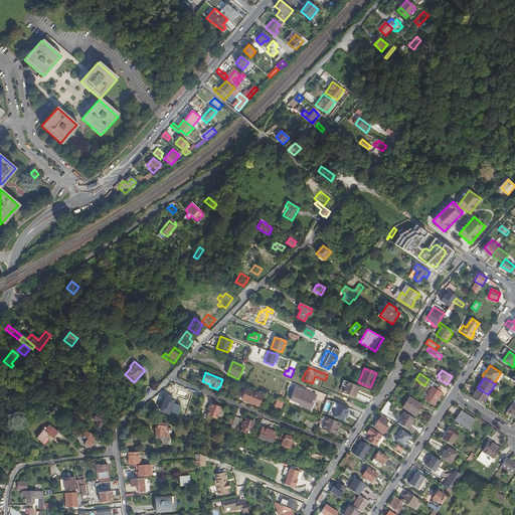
[(428,380),(426,383),(433,387),(424,399),(435,405),(442,392),(438,389),(439,387),(428,380)]
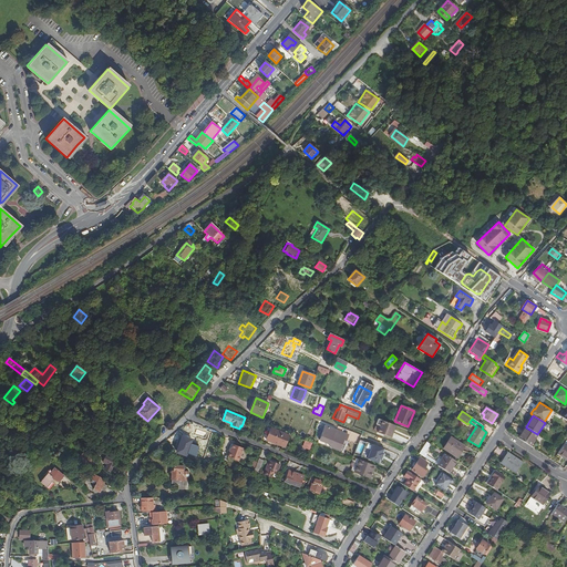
[(374,431),(392,437),(397,425),(378,420),(374,431)]
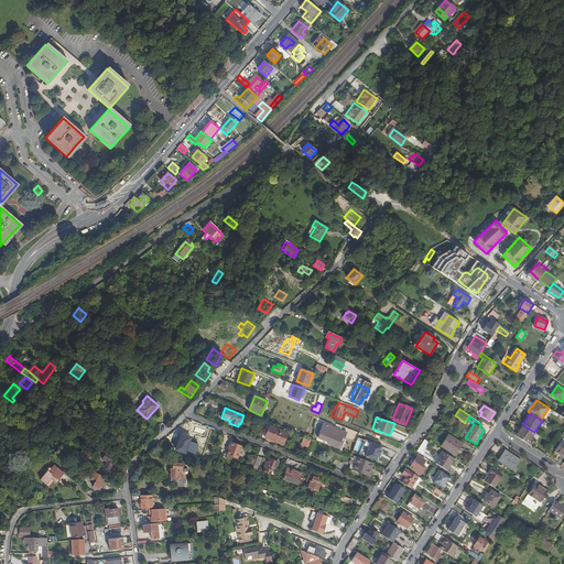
[(346,433),(322,424),(316,440),(337,447),(342,436),(345,437),(346,433)]
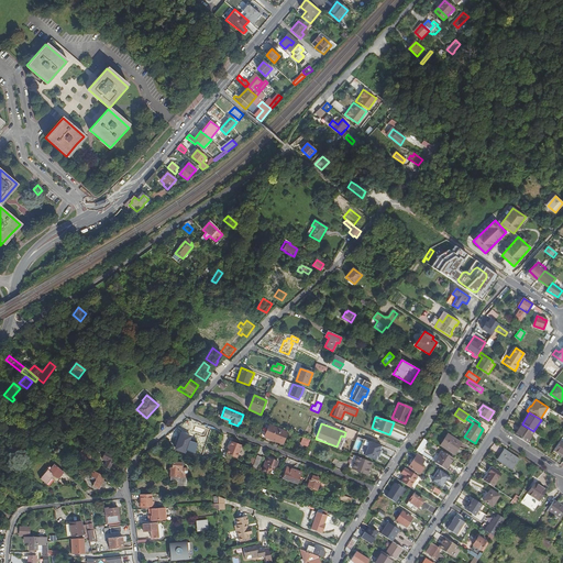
[(268,424),(264,437),(283,444),(287,432),(268,424)]
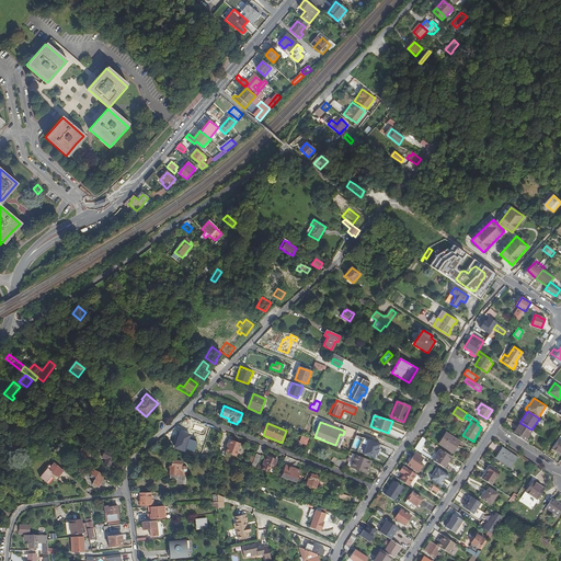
[(525,442),(533,430),(531,430),(521,423),(514,434),(525,442)]
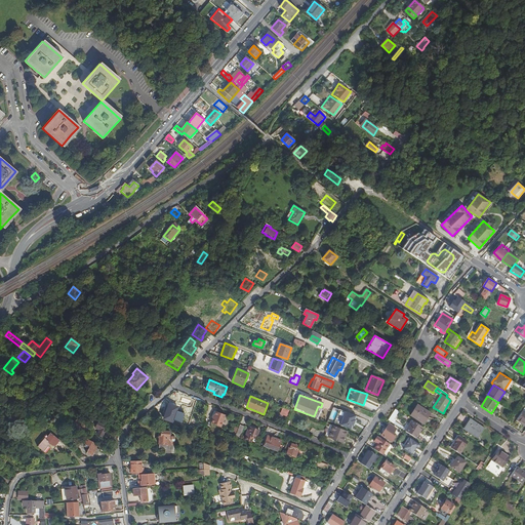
[(164,418),(172,421),(177,407),(169,404),(164,418)]
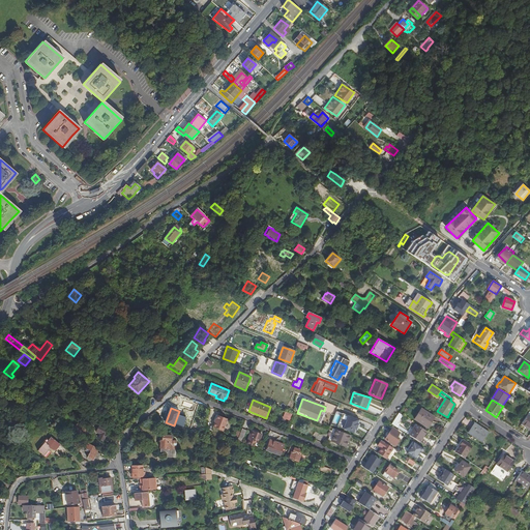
[(421,409),(415,419),(428,428),(434,417),(421,409)]
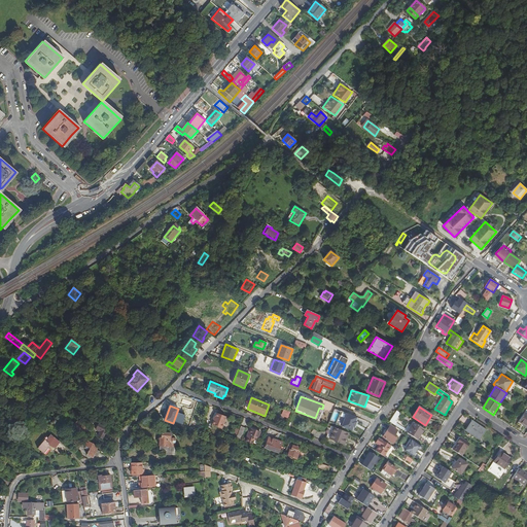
[(287,418),(290,411),(283,409),(280,416),(287,418)]
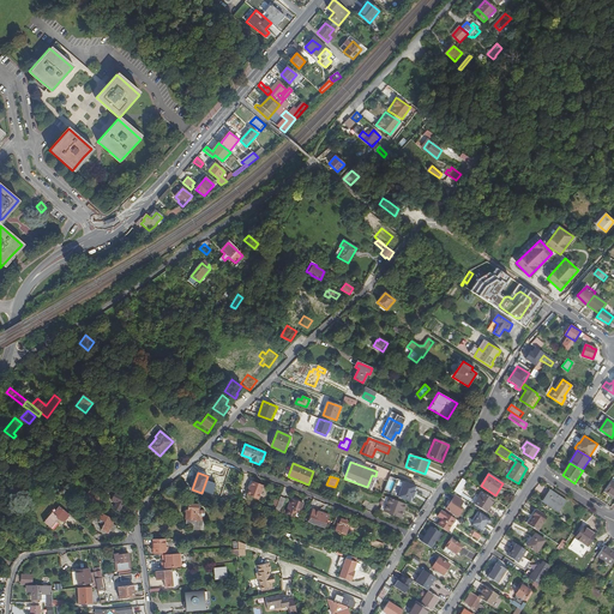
[(465,481),(462,479),(453,492),(465,499),(469,494),(461,489),(465,481)]
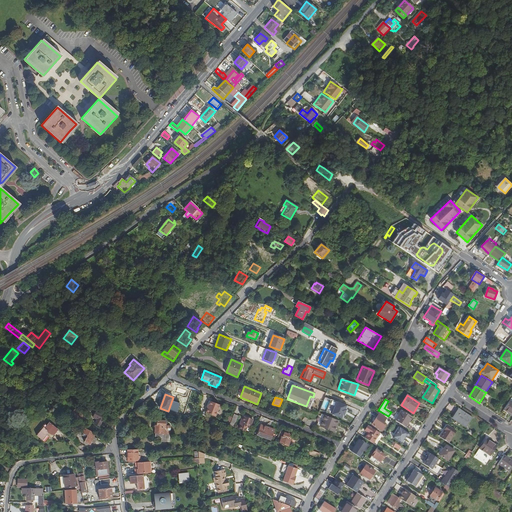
[(330,400),(326,412),(342,418),(346,406),(330,400)]
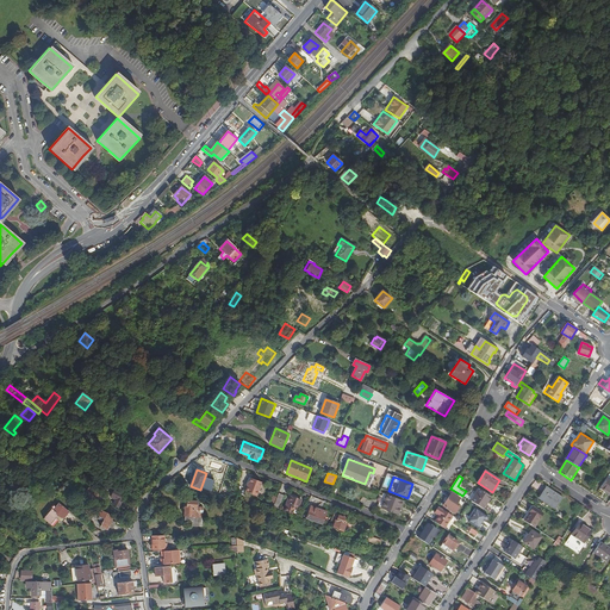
[(262,481),(251,478),(247,492),(256,496),(262,481)]
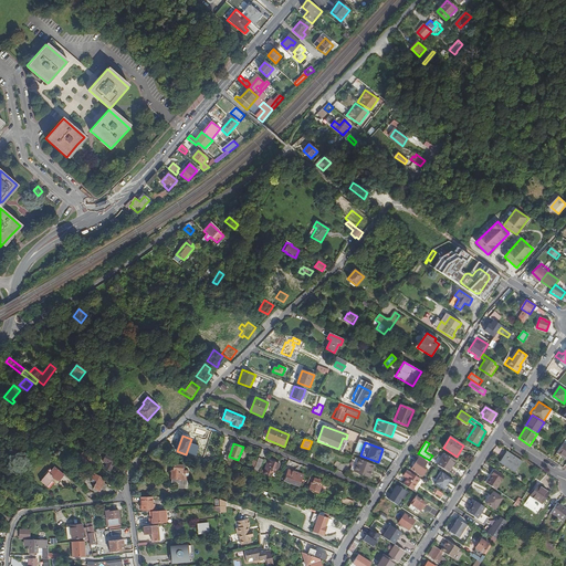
[(522,461),(509,452),(502,462),(515,471),(522,461)]
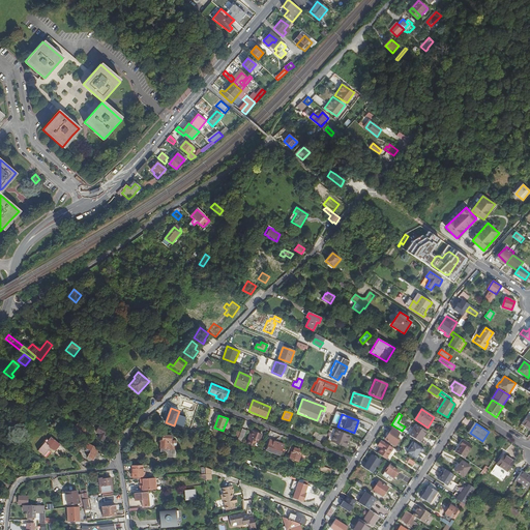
[(71,431),(83,439),(88,432),(78,424),(75,428),(74,427),(71,431)]
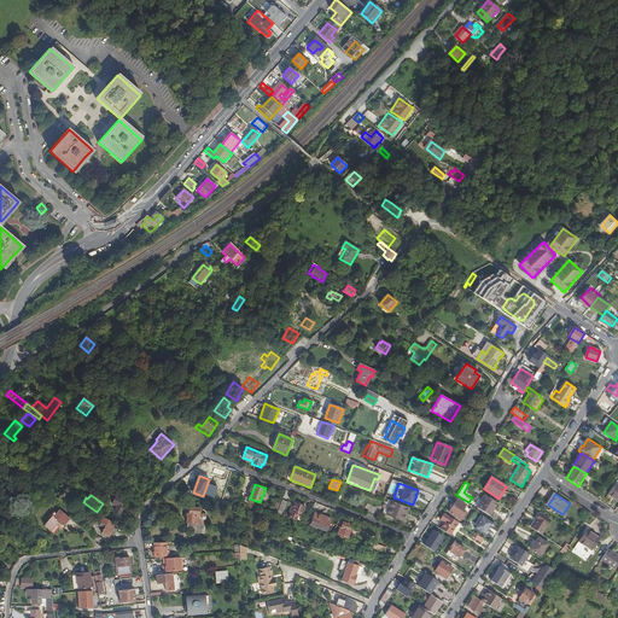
[(478,508),(489,516),(497,503),(485,495),(477,508),(478,508)]
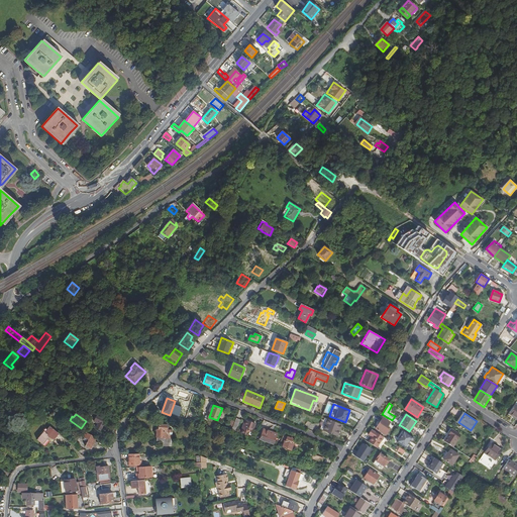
[(98,424),(96,428),(100,431),(106,420),(96,416),(94,422),(98,424)]
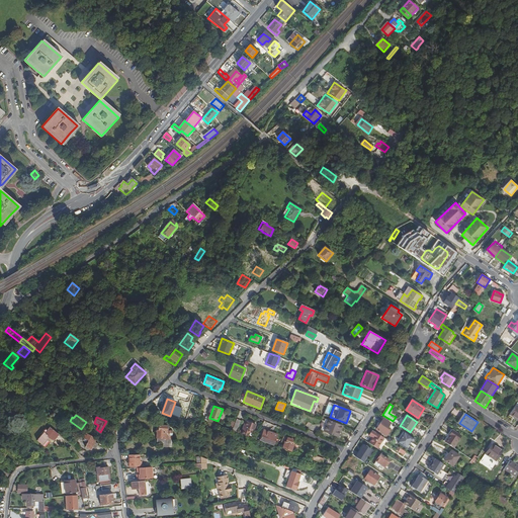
[(383,418),(376,429),(385,436),(391,429),(389,427),(392,423),(383,418)]
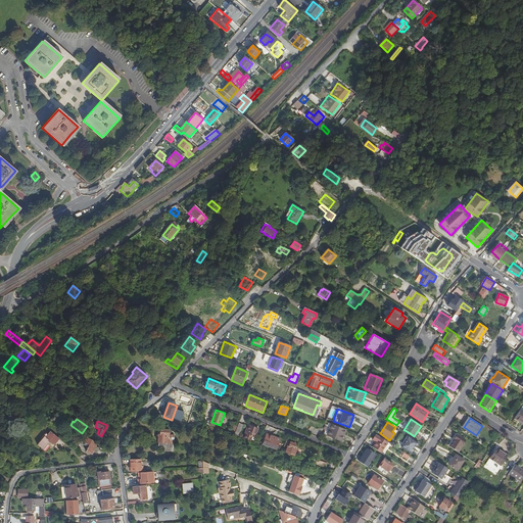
[(346,429),(331,424),(327,435),(341,440),(346,429)]
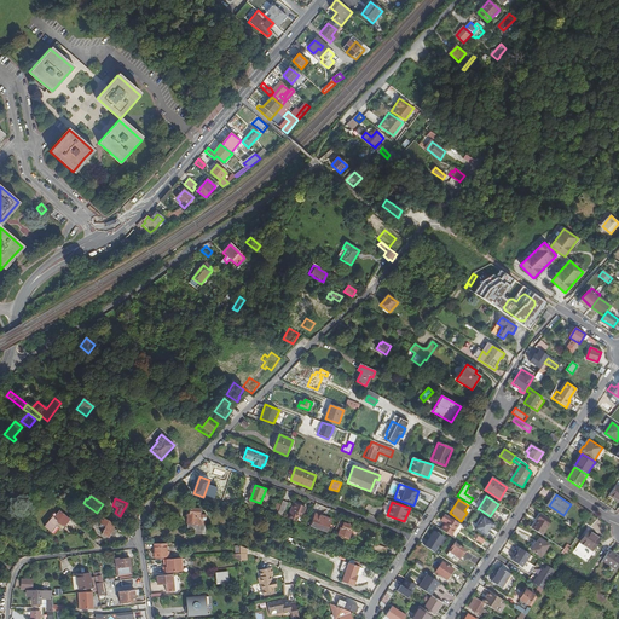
[(296,503),(289,519),(298,521),(300,514),(304,515),(306,507),(296,503)]
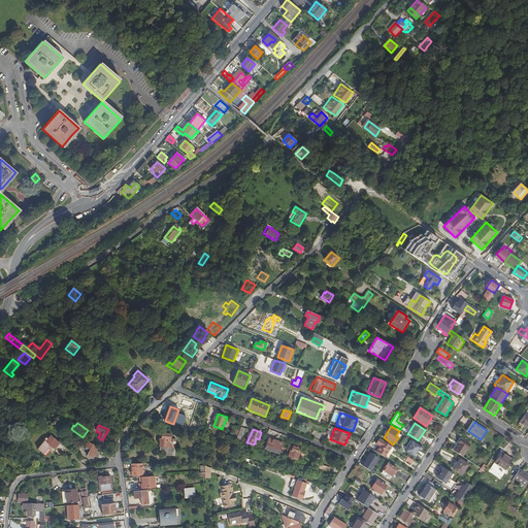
[(162,439),(160,439),(160,447),(160,451),(166,451),(166,455),(174,456),(175,439),(170,439),(170,434),(162,434),(162,439)]
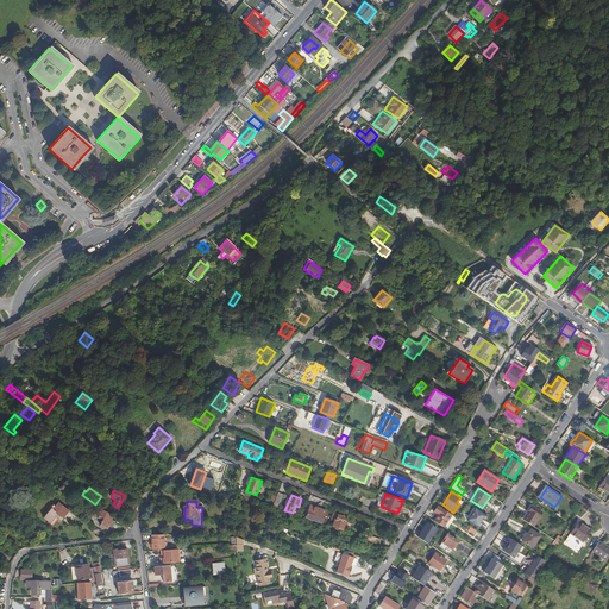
[(52,508),(44,518),(51,523),(56,518),(61,521),(69,512),(58,503),(54,509),(52,508)]
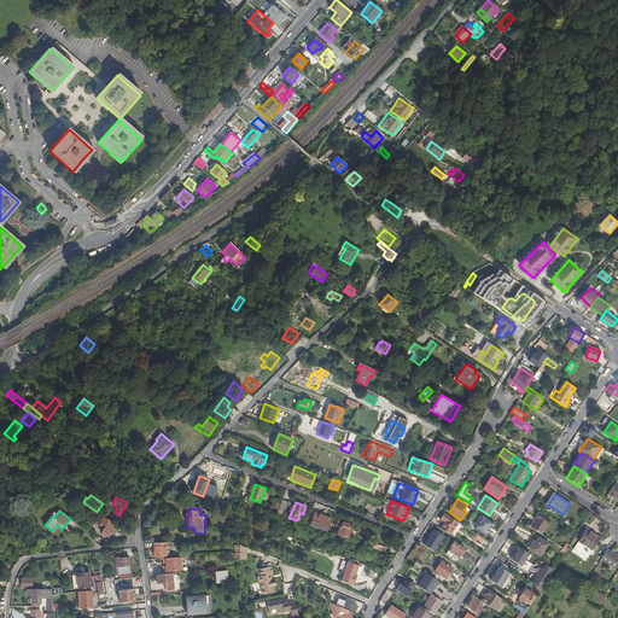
[(315,513),(310,525),(326,531),(328,524),(324,523),(325,517),(315,513)]
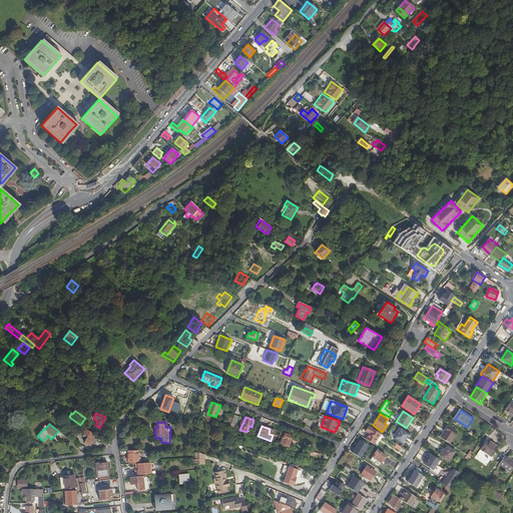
[(369,434),(366,439),(374,444),(381,434),(370,426),(366,432),(369,434)]
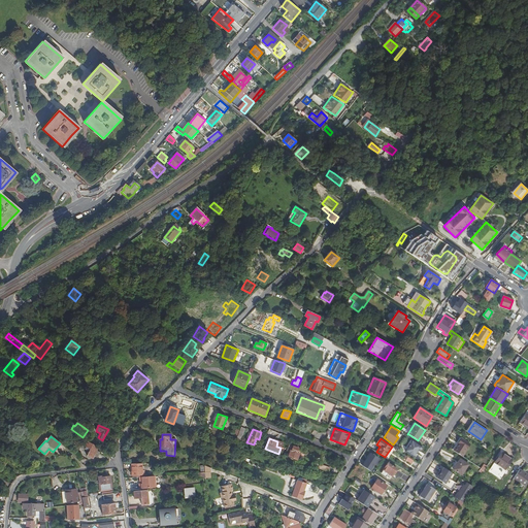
[(461,438),(454,451),(462,457),(470,444),(461,438)]
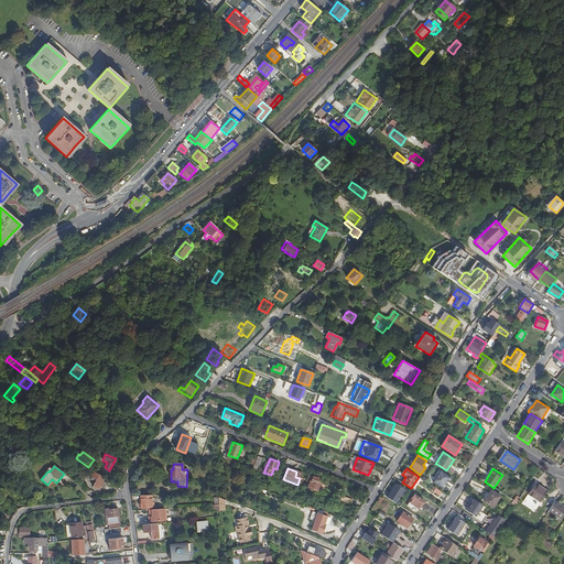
[(75,470),(72,475),(83,484),(85,479),(75,470)]
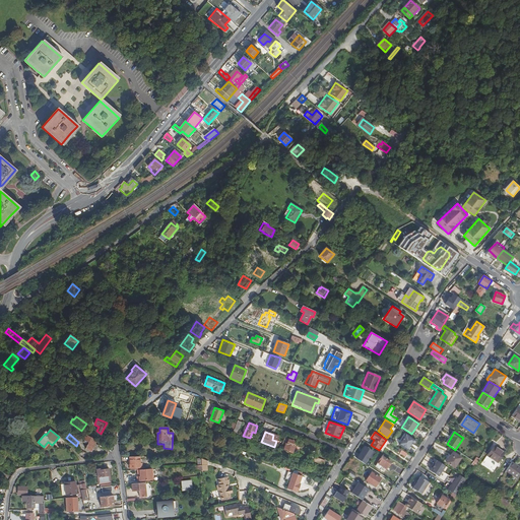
[(406,434),(399,445),(408,450),(412,444),(413,445),(416,440),(406,434)]
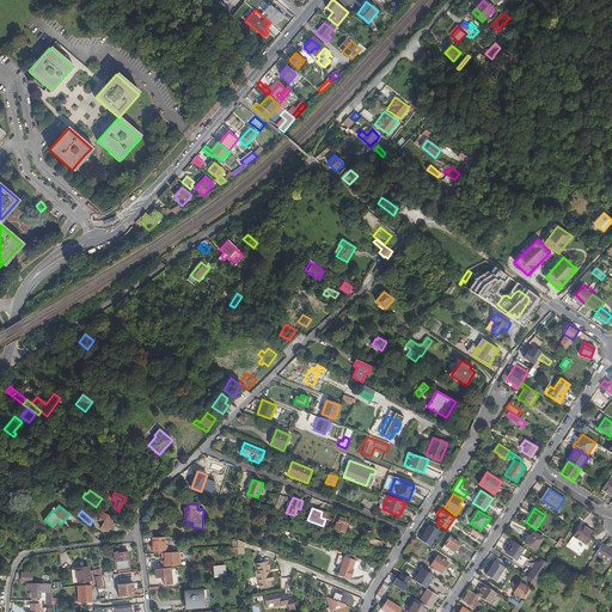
[(102,528),(108,532),(109,528),(112,530),(116,525),(112,524),(114,520),(102,513),(99,518),(105,521),(102,528)]
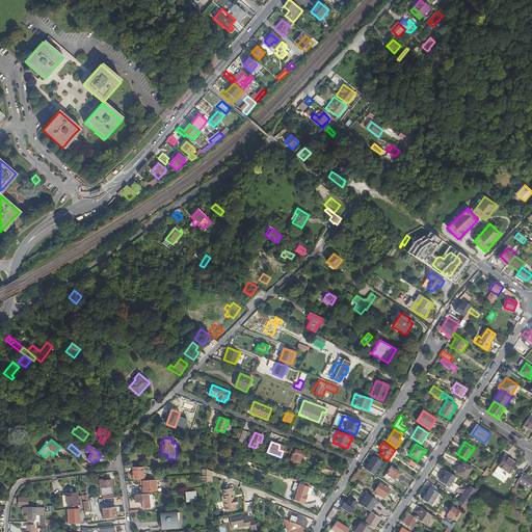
[(294,454),(293,454),(290,459),(299,463),(301,457),(299,456),(301,452),(295,450),(294,454)]
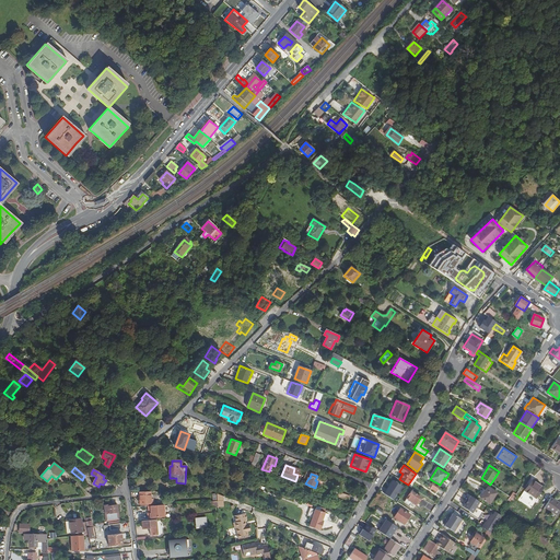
[(543,488),(532,480),(525,491),(536,498),(543,488)]
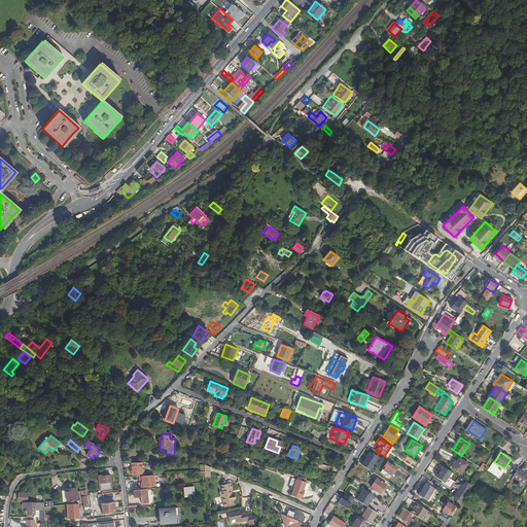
[(453,464),(456,459),(449,453),(445,457),(453,464)]
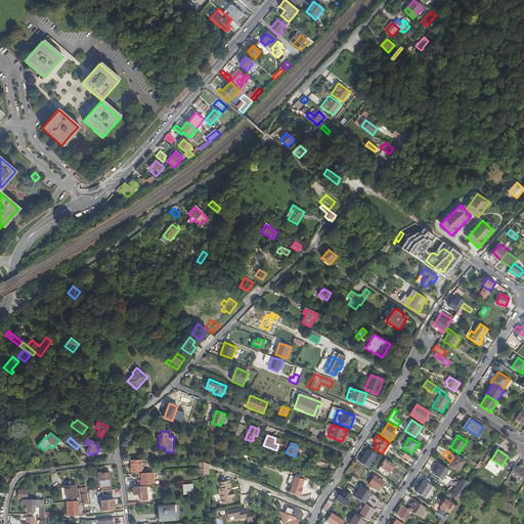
[(466,462),(457,455),(452,463),(450,467),(459,472),(466,462)]
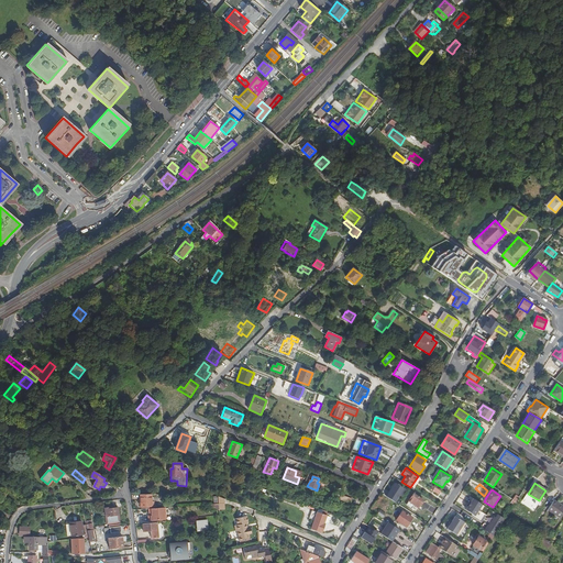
[(409,495),(406,499),(419,508),(423,500),(414,494),(411,497),(409,495)]
